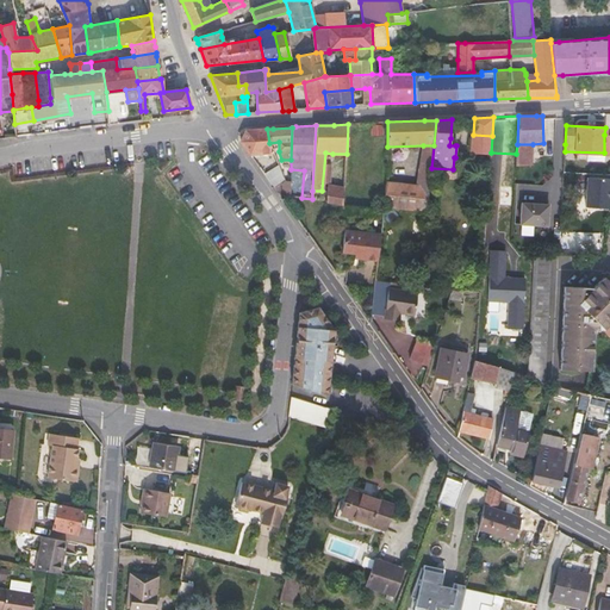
[(242,143),(250,154),(274,153),(269,143),(267,129),(246,131),(242,143)]
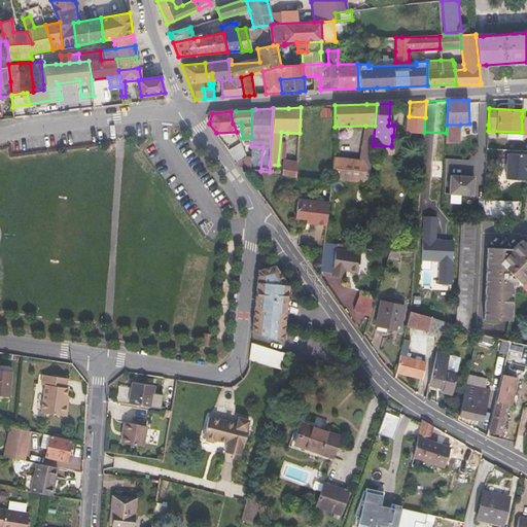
[(409,116),(407,132),(424,133),(424,132),(425,117),(409,116)]
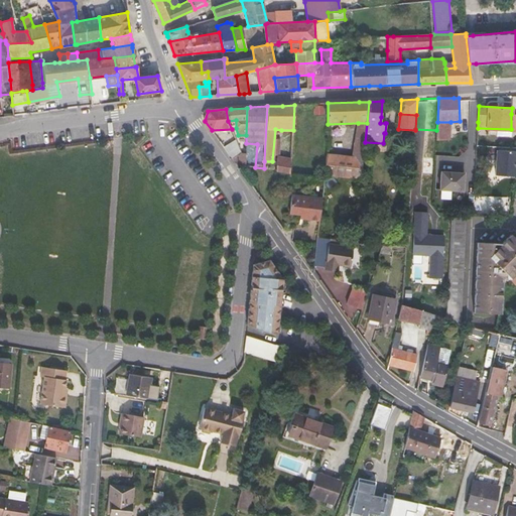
[(450,140),(450,122),(437,122),(436,130),(436,139),(450,140)]
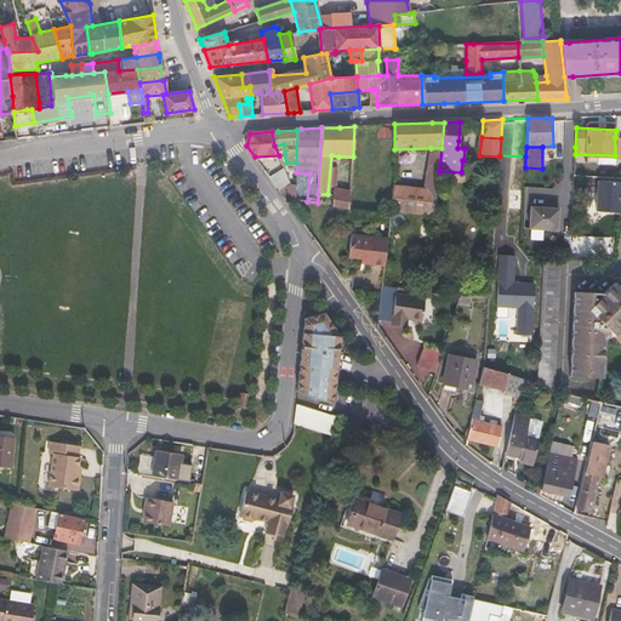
[(431,148),(428,170),(425,188),(437,189),(439,171),(442,148),(431,148)]
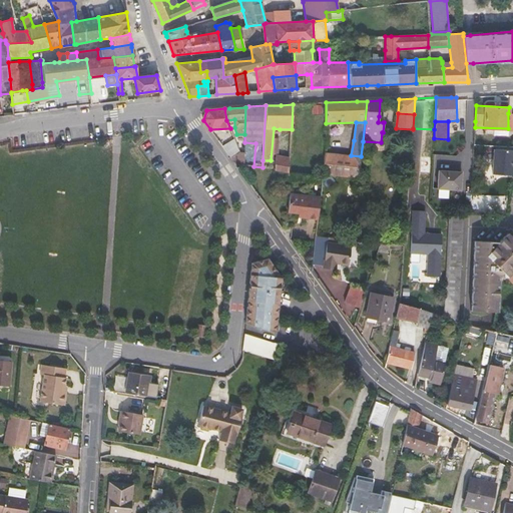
[(240,152),(234,138),(222,146),(224,149),(231,158),(240,152)]
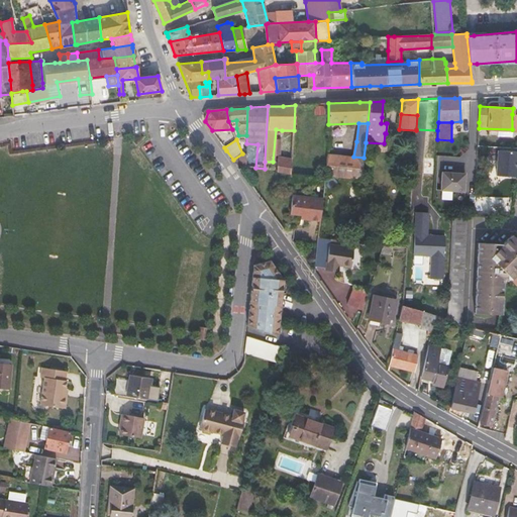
[(516,150),(498,149),(496,176),(516,177),(516,169),(516,160),(516,159),(516,150)]
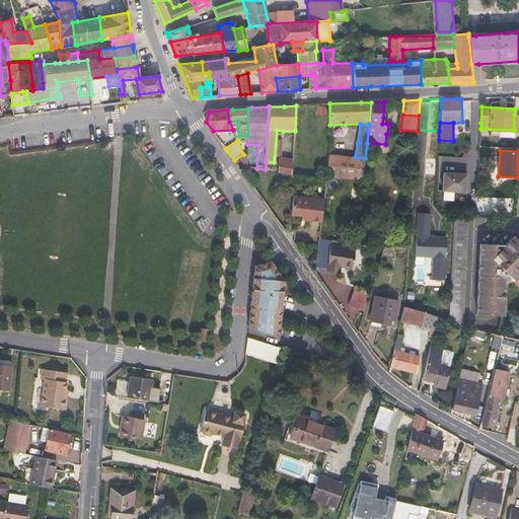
[(364,173),(365,158),(355,157),(328,155),(325,175),(327,175),(363,178),(364,173)]
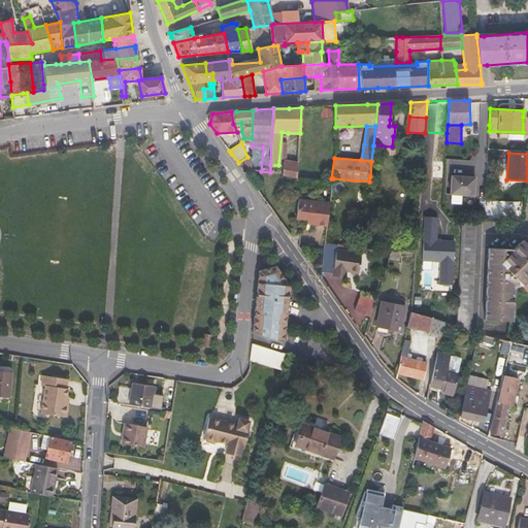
[(298,164),(284,161),(283,174),(298,177),(298,164)]
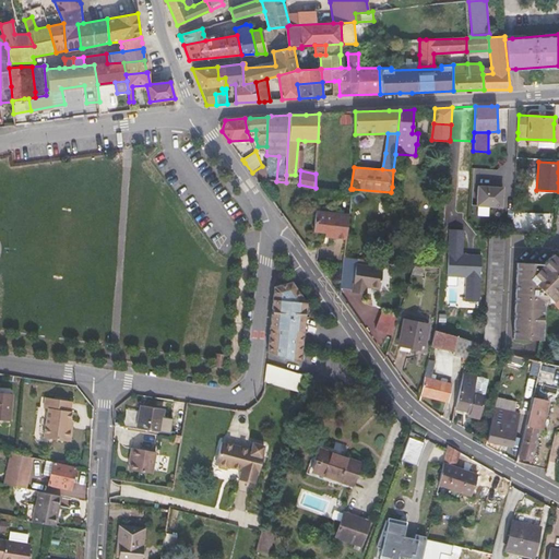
[(503,187),(478,186),(477,204),(502,206),(503,187)]
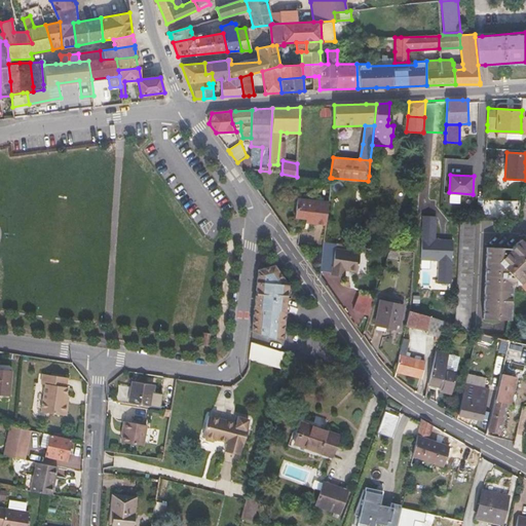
[(297,199),(296,218),(306,219),(315,220),(315,224),(326,225),(329,202),(297,199)]
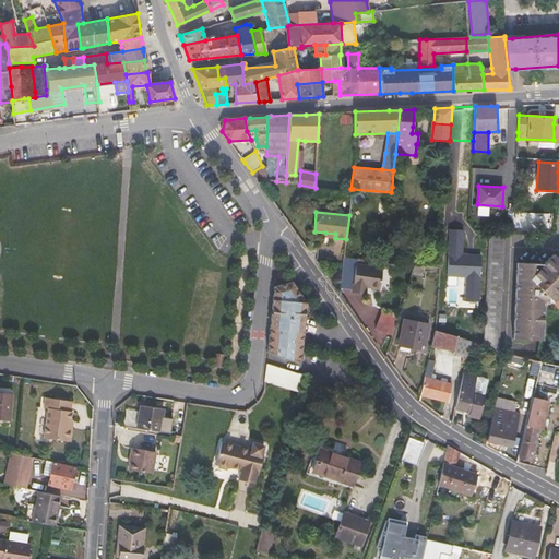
[(464,253),(464,230),(449,229),(448,276),(466,277),(465,301),(480,302),(480,253),(464,253)]
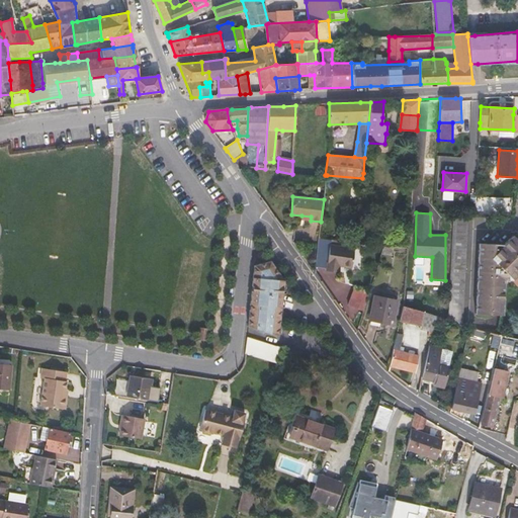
[(448,321),(462,326),(467,214),(453,213),(448,321)]
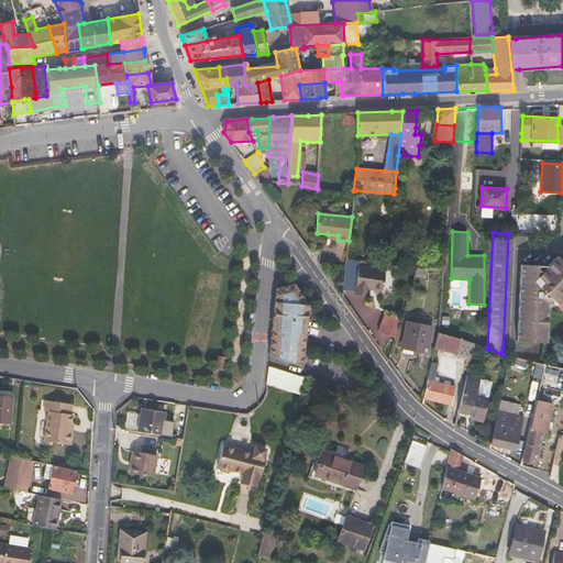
[(562,261),(558,255),(547,266),(520,264),(517,341),(547,343),(549,307),(552,304),(558,305),(559,304),(562,308),(562,261)]
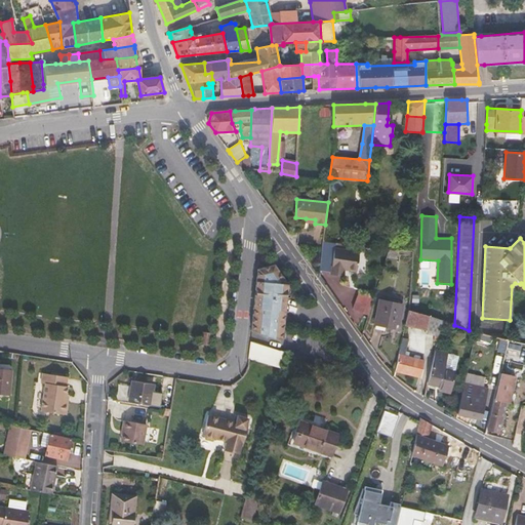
[(359,252),(334,248),(335,243),(328,242),(325,271),(331,272),(331,274),(345,275),(346,269),(357,271),(359,252)]
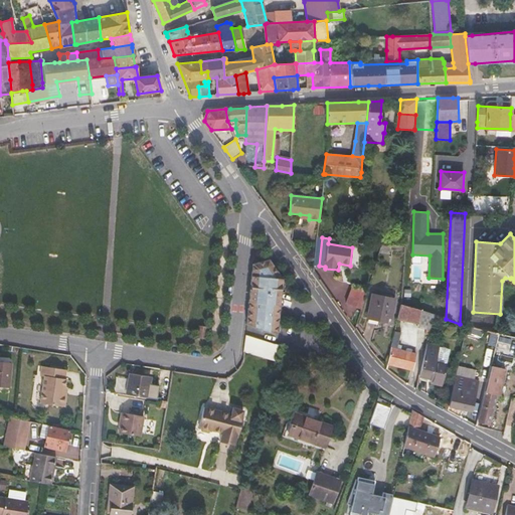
[(379,252),(388,252),(389,244),(381,244),(379,252)]
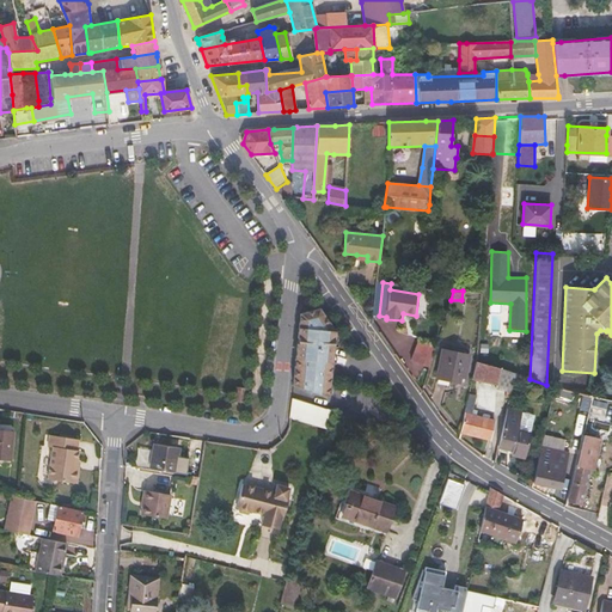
[(335,335),(319,311),(300,317),(293,389),(326,398),(335,335)]
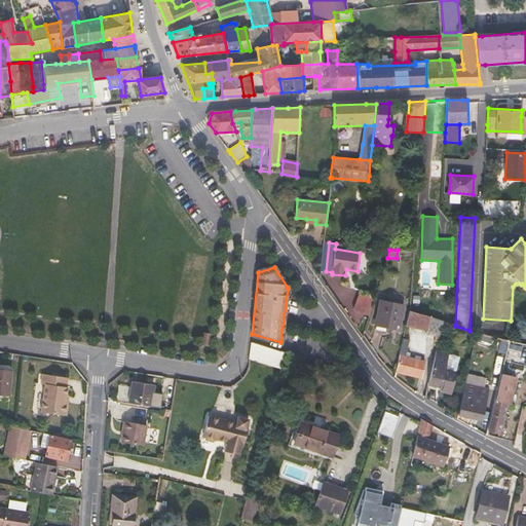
[(361,291),(353,308),(369,314),(375,295),(361,291)]
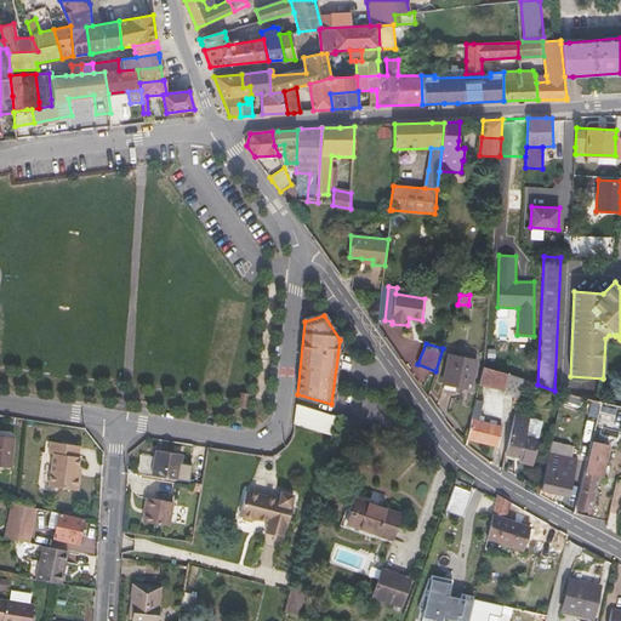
[(476,360),(450,354),(443,382),(463,387),(465,386),(468,387),(476,360)]
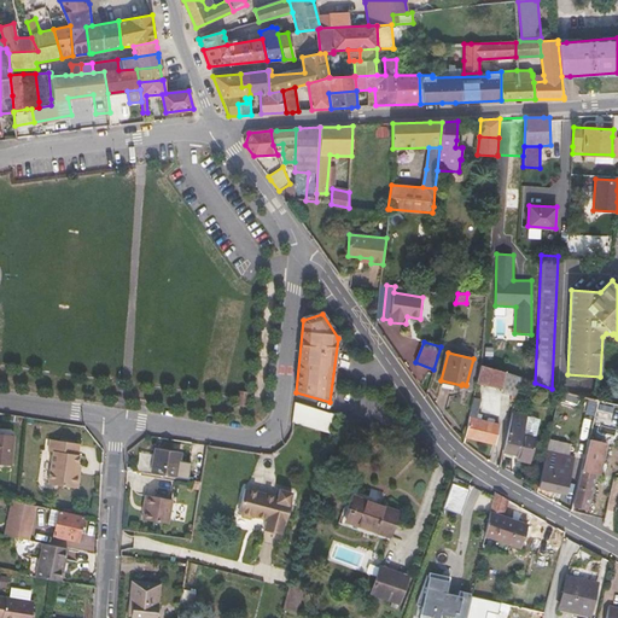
[(502,388),(501,391),(517,395),(520,379),(520,377),(508,373),(481,365),(477,382),(502,388)]
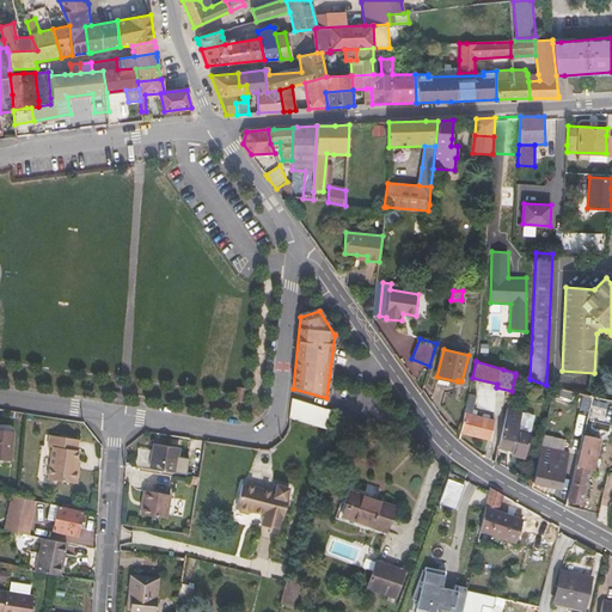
[(233,401),(243,402),(245,387),(234,386),(233,401)]
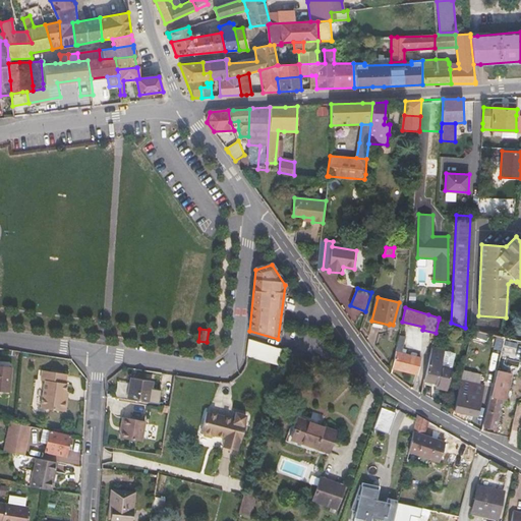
[(401,352),(405,336),(399,335),(392,367),(392,368),(416,373),(419,357),(401,352)]
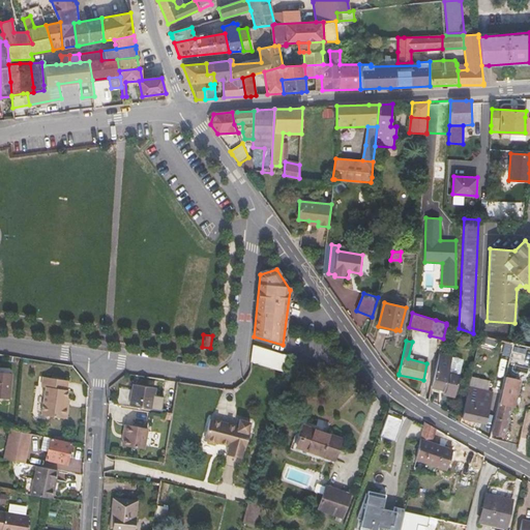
[(512,409),(520,380),(529,382),(529,346),(512,343),(491,434),(503,436),(509,408),(512,409)]
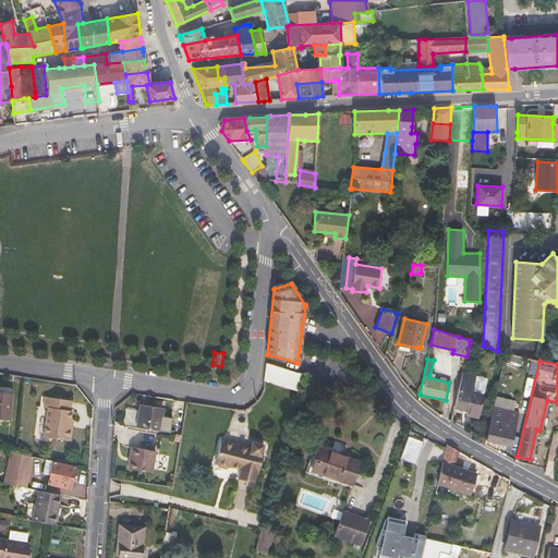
[(267,363),(265,378),(298,388),(302,373),(267,363)]
